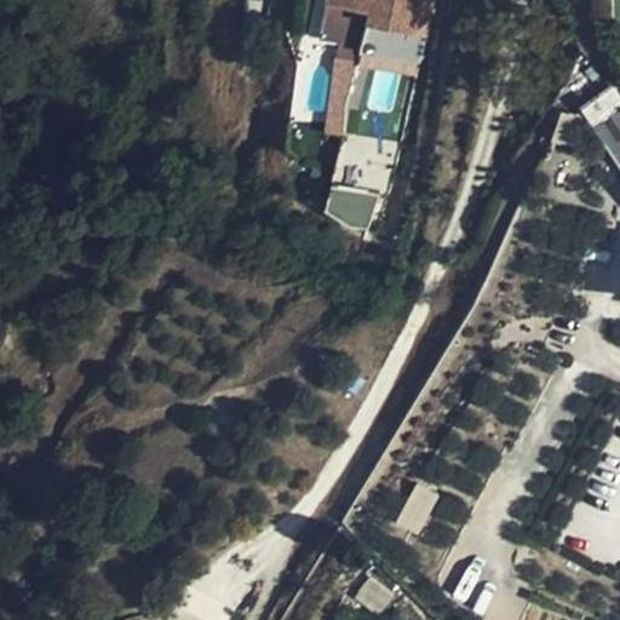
[(365,0),(321,0),(320,7),(362,15),(365,0)]
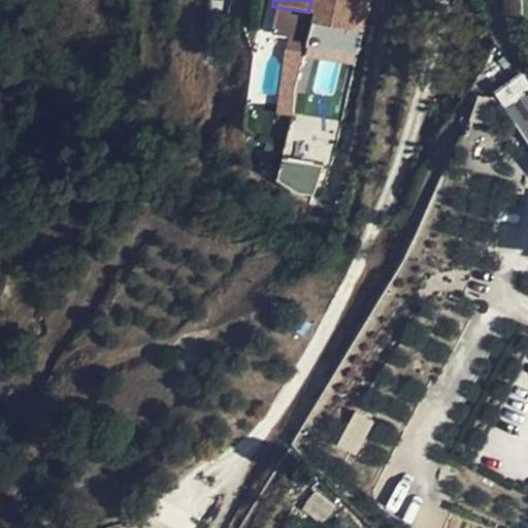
[(493,85),(512,66),(504,57),(486,76),(493,85)]
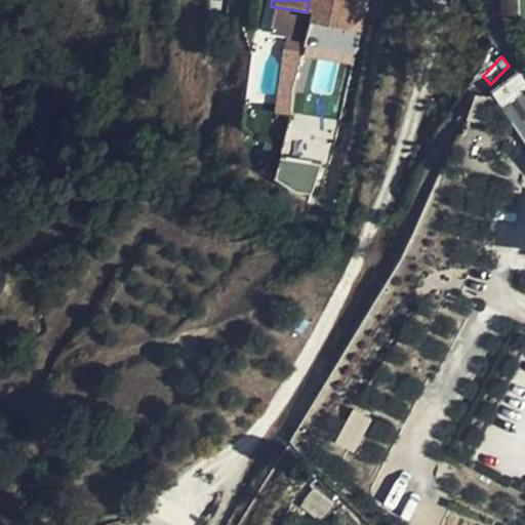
[(524,82),(520,74),(492,91),(524,136),(524,82)]
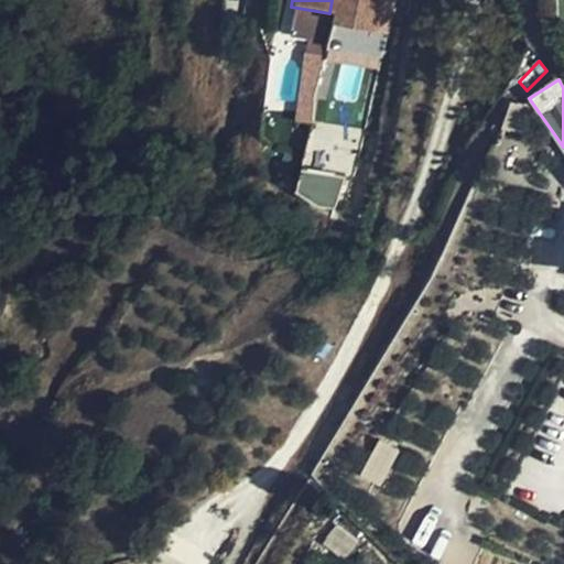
[(299,193),(340,199),(345,169),(303,163),(299,193)]
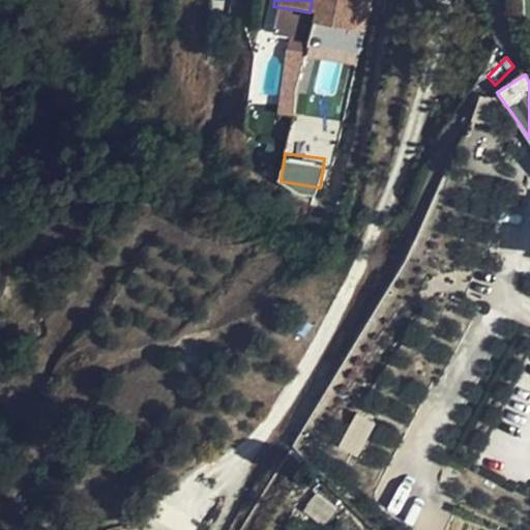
[(360,408),(343,441),(361,450),(379,418),(360,408)]
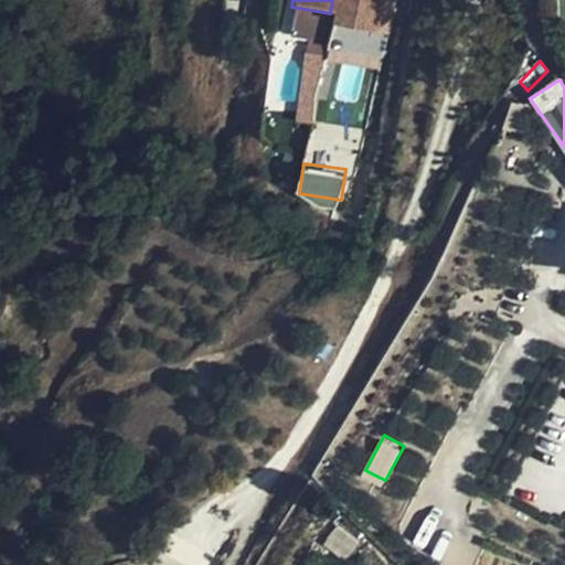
[(361,537),(340,521),(328,537),(348,554),(361,537)]
